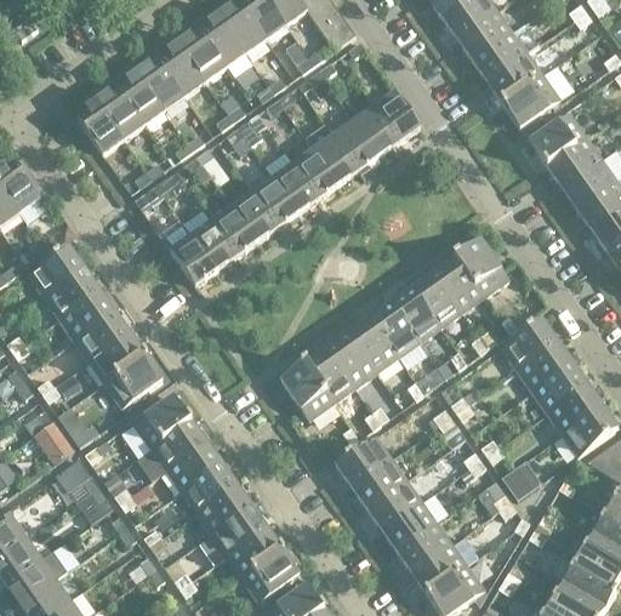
[(286,27),(267,0),(248,0),(240,5),(266,40),(286,27)]
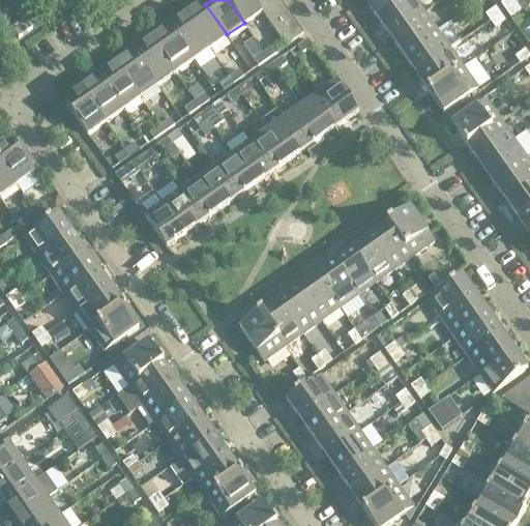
[(228,0),(244,23),(262,9),(255,0),(228,0)]
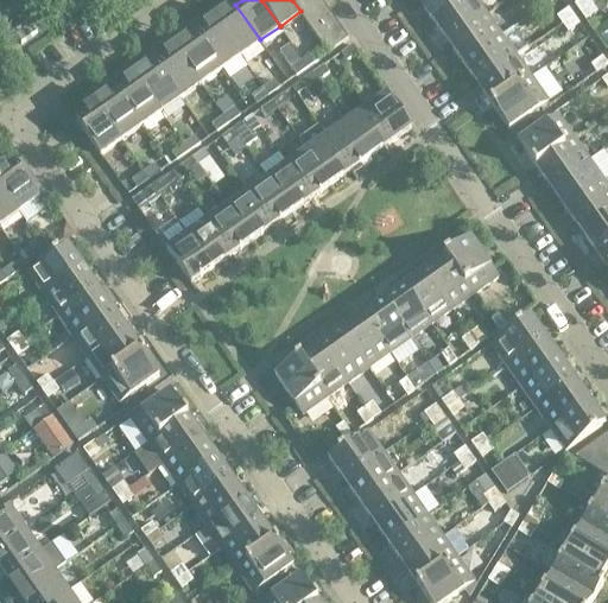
[(292,0),(301,11),(329,50),(348,37),(322,0),(292,0)]
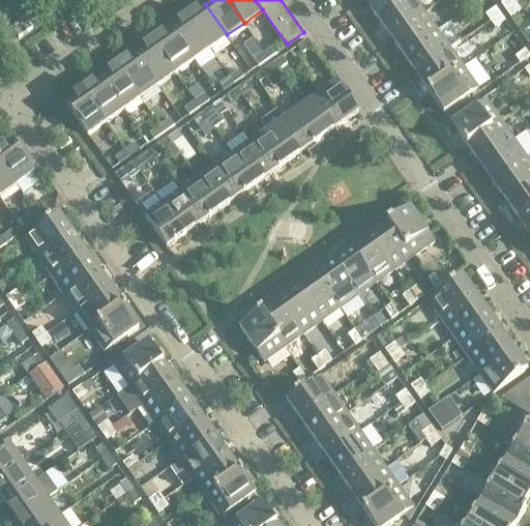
[(370,0),(372,2),(369,4),(377,17),(400,0),(370,0)]
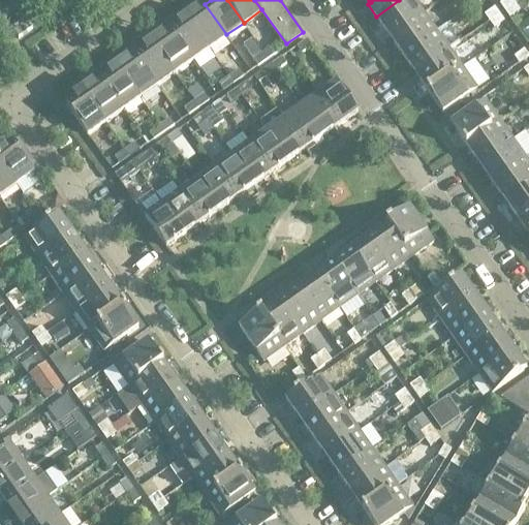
[(424,10),(416,0),(399,0),(376,17),(384,28),(387,26),(392,32),(424,10)]
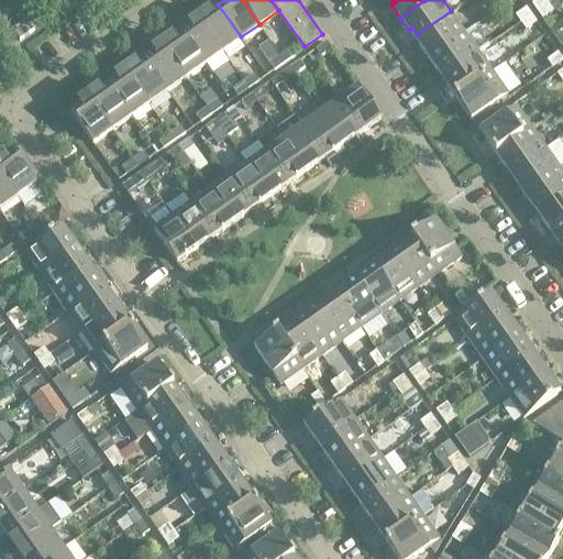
[(532,0),(531,1),(537,9),(548,1),(547,0),(532,0)]
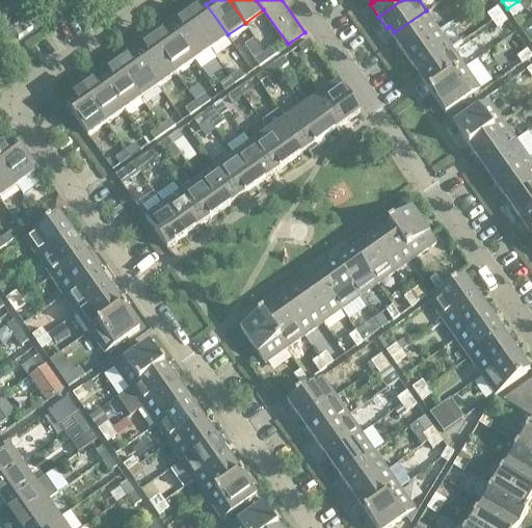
[(523,7),(517,1),(507,8),(512,15),(523,7)]
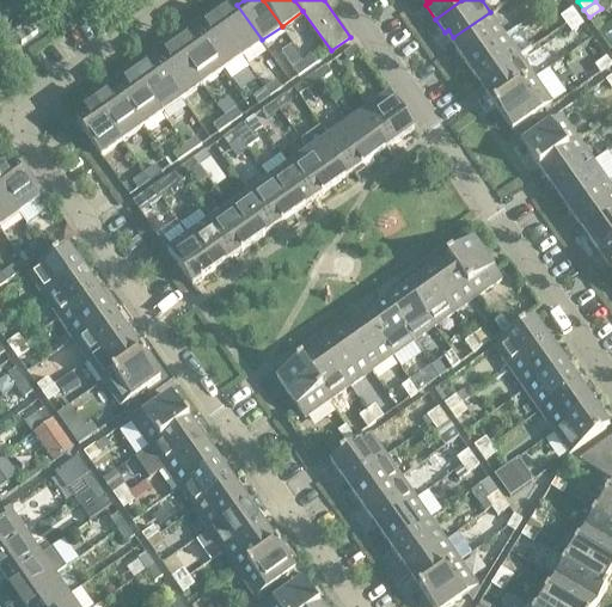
[(262,40),(237,5),(218,19),(242,54),(262,40)]
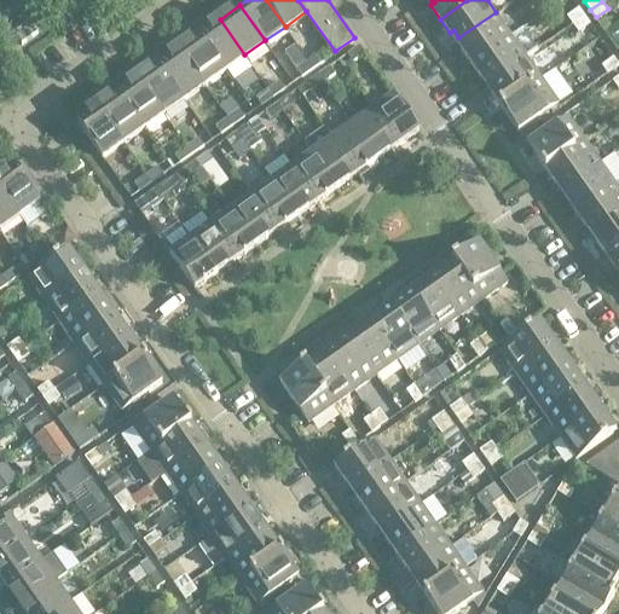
[(584,13),(579,5),(567,13),(572,22),(584,13)]
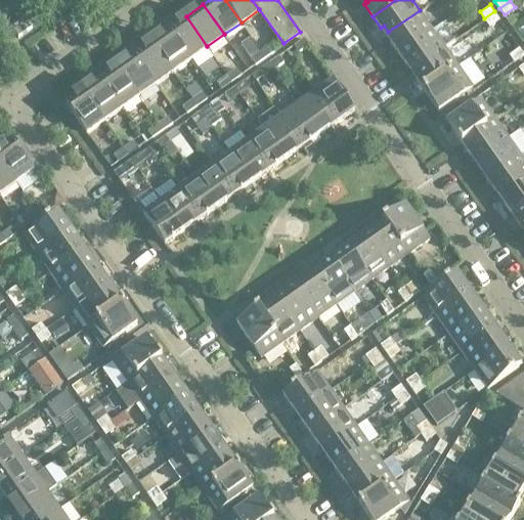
[(11,26),(17,35),(39,20),(32,10),(11,26)]
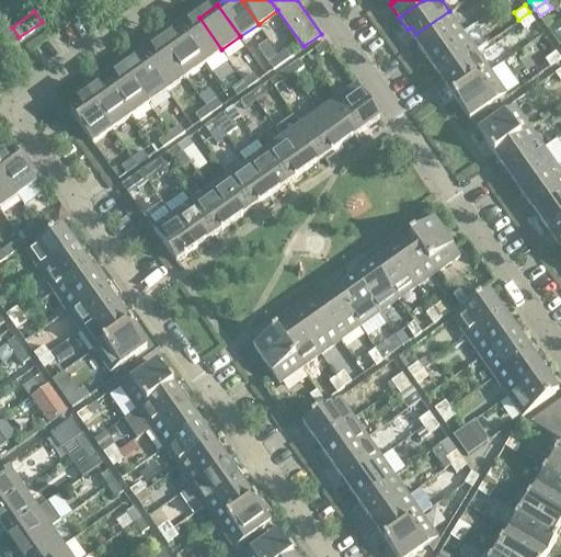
[(462,30),(449,11),(415,34),(421,41),(418,43),(426,56),(462,30)]
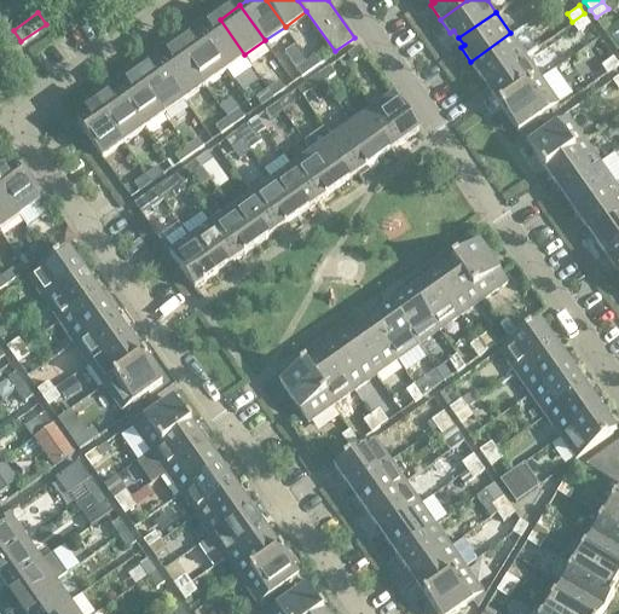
[(590,22),(584,13),(572,22),(578,30),(590,22)]
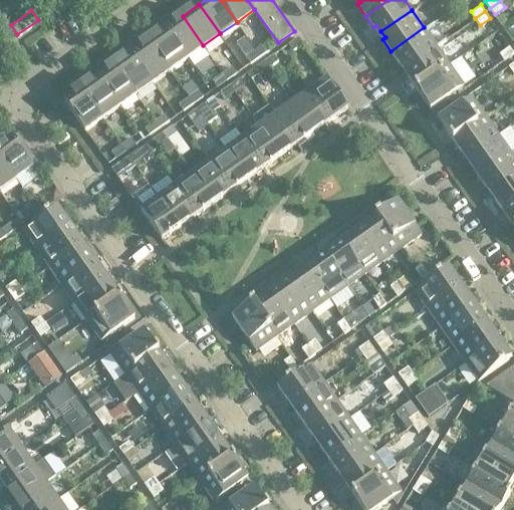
[(203,45),(183,16),(166,28),(187,57),(203,45)]
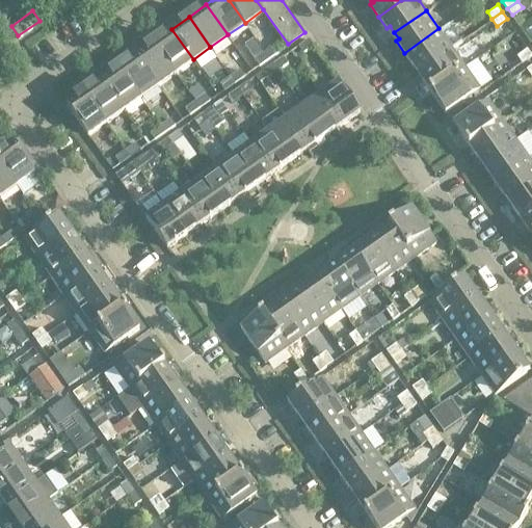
[(448,23),(439,28),(404,53),(413,64),(416,62),(420,69),(452,47),(461,41),(448,23)]
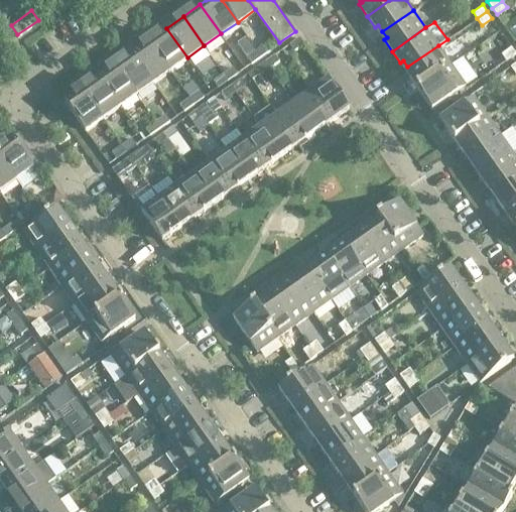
[(187,57),(166,28),(149,39),(170,70),(187,57)]
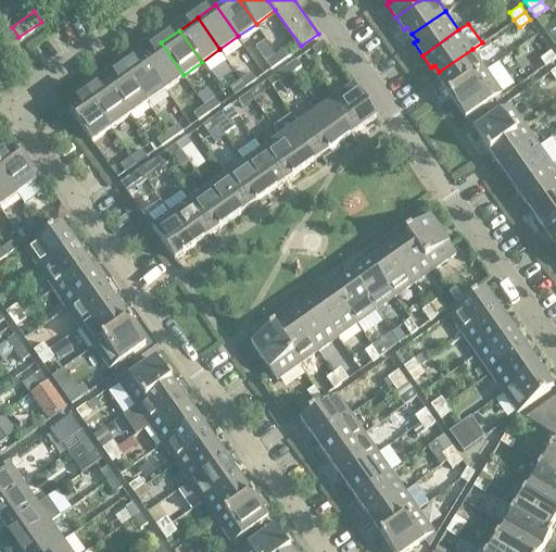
[(264,38),(255,45),(266,59),(274,52),(264,38)]
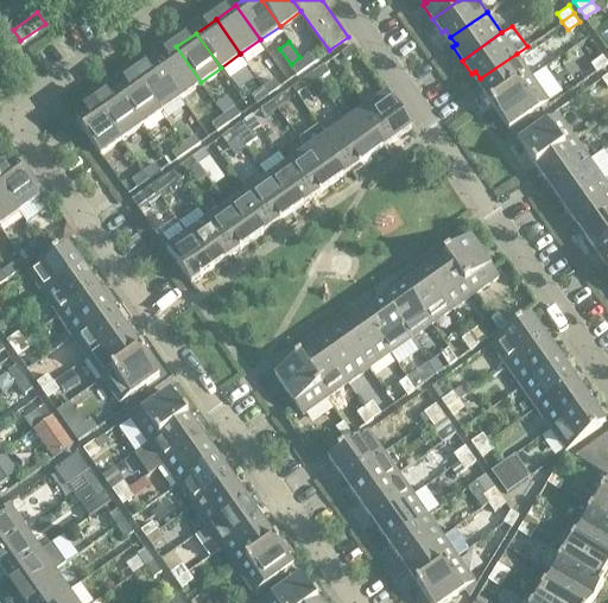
[(359,50),(353,43),(341,50),(347,58),(359,50)]
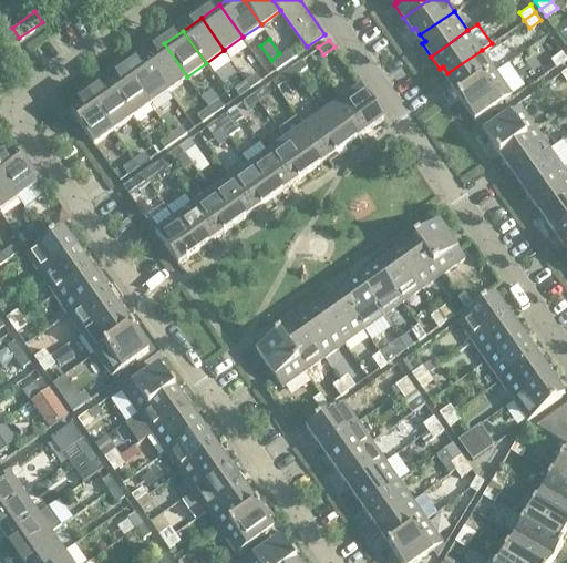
[(187,77),(164,43),(146,57),(168,90),(187,77)]
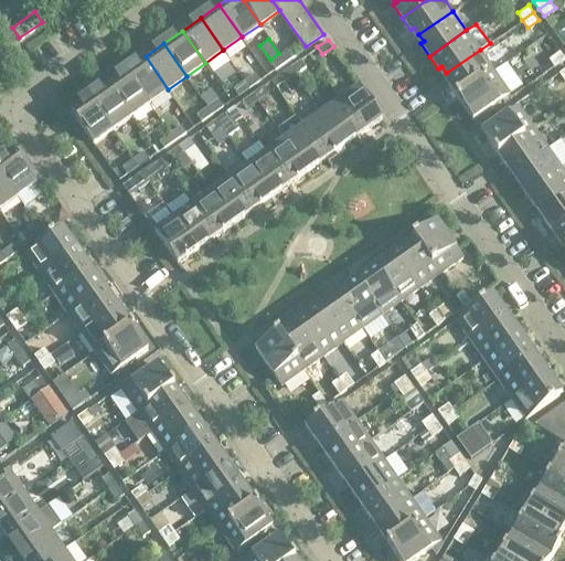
[(291,45),(280,53),(286,61),(297,53),(291,45)]
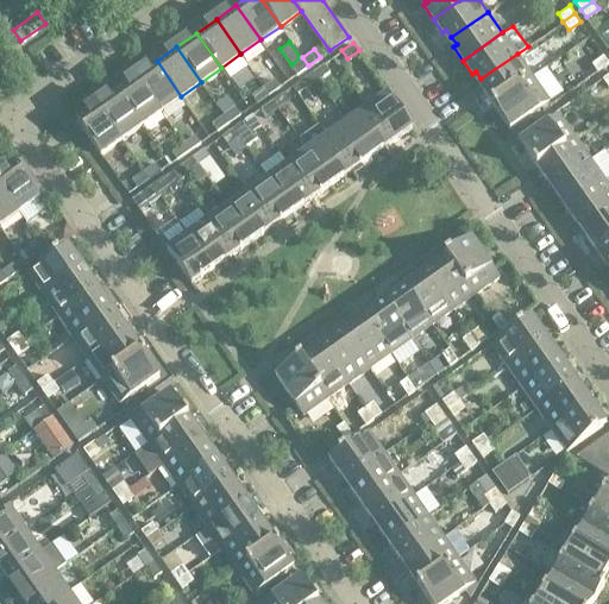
[(532,75),(518,54),(481,79),(487,87),(483,89),(493,102),(532,75)]
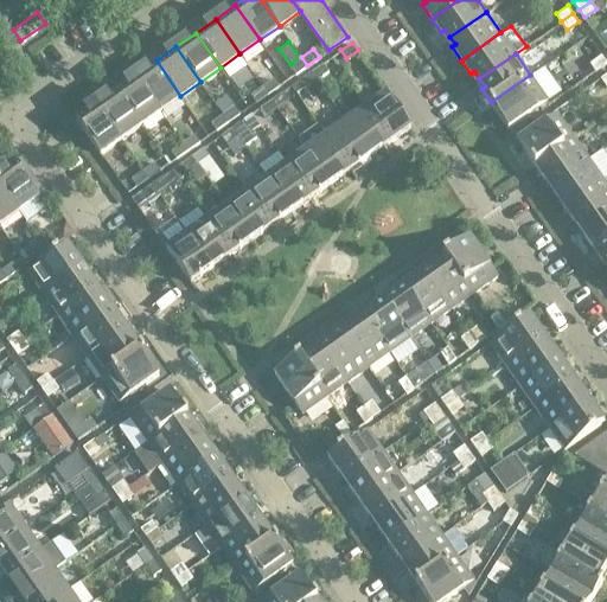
[(606,61),(601,53),(589,62),(595,69),(606,61)]
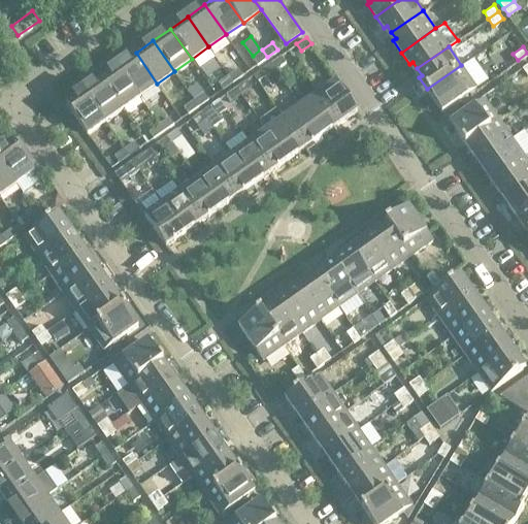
[(267,57),(262,50),(253,57),(257,64),(267,57)]
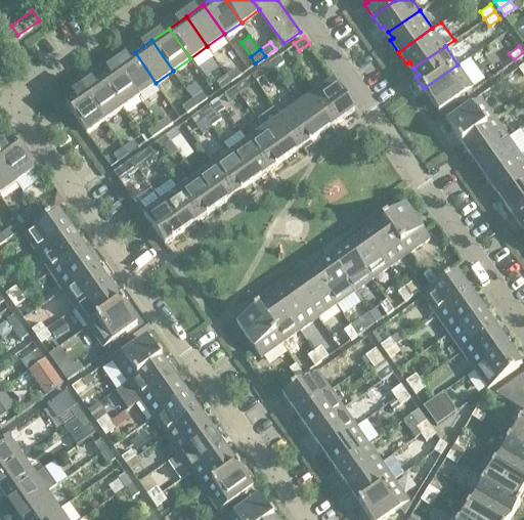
[(156,83),(135,52),(118,65),(138,95),(156,83)]
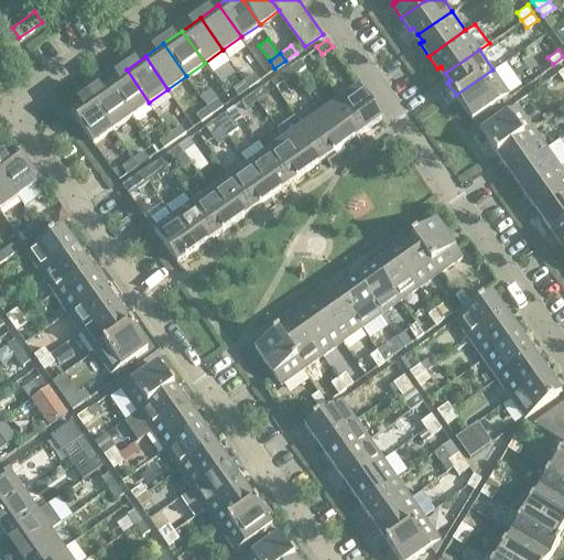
[(305,65),(301,58),(290,66),(294,73),(305,65)]
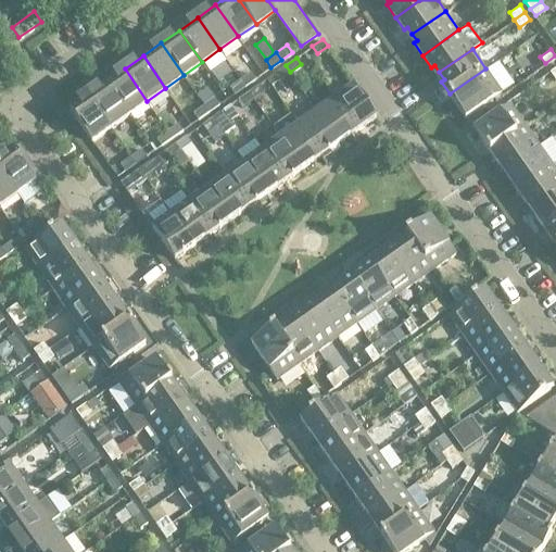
[(290,72),(286,65),(275,72),(280,79),(290,72)]
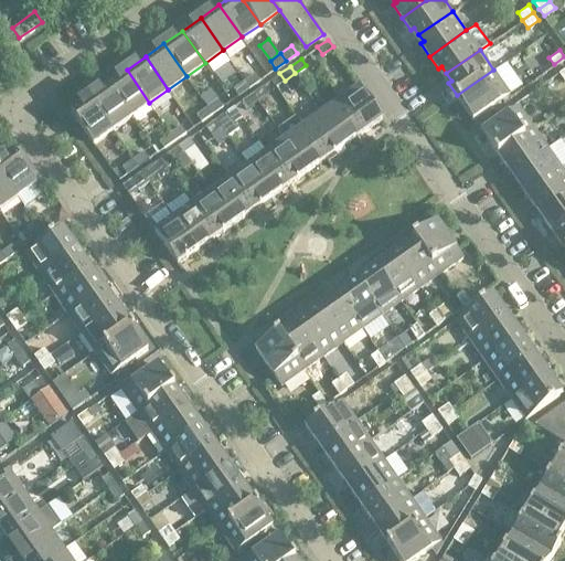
[(149,103),(127,70),(108,83),(131,115),(149,103)]
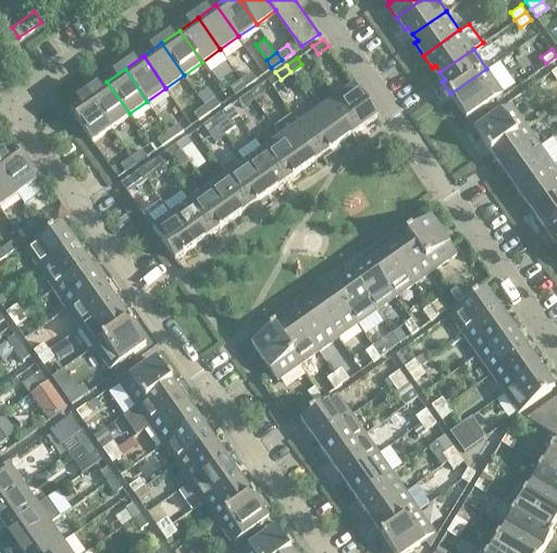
[(502,90),(486,69),(450,94),(466,117),(502,90)]
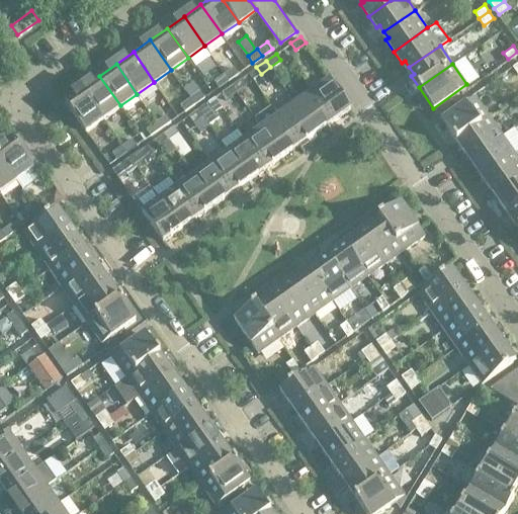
[(234,66),(224,73),(229,79),(239,72),(234,66)]
